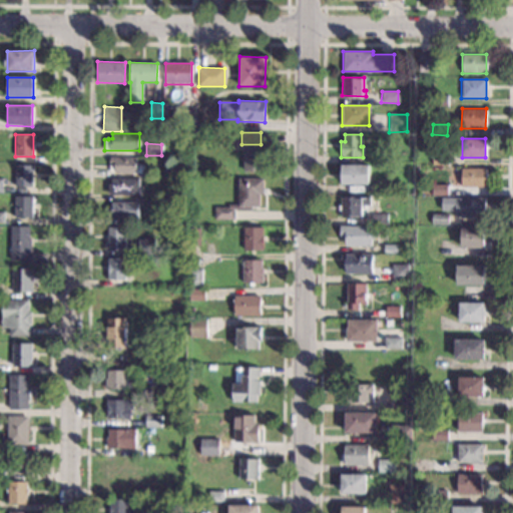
[(264,171),(242,171),(242,161),(237,161),(237,149),(264,149),(264,171)]
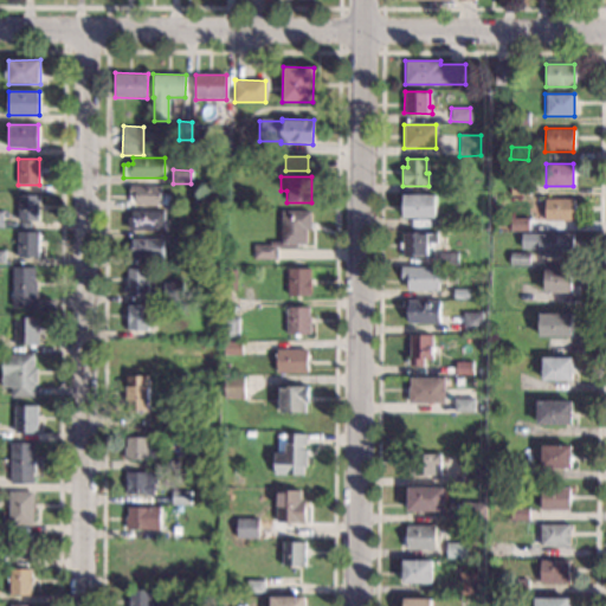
[(529,182),(529,195),(510,195),(510,181),(529,182)]
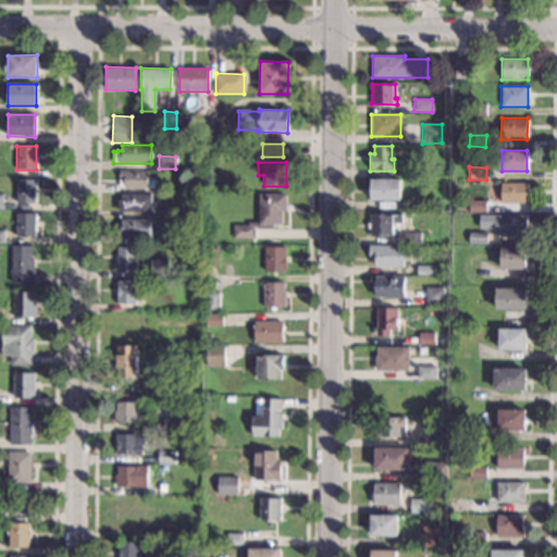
[(148,171),(148,178),(157,178),(157,188),(147,188),(147,189),(119,187),(120,171),(148,171)]
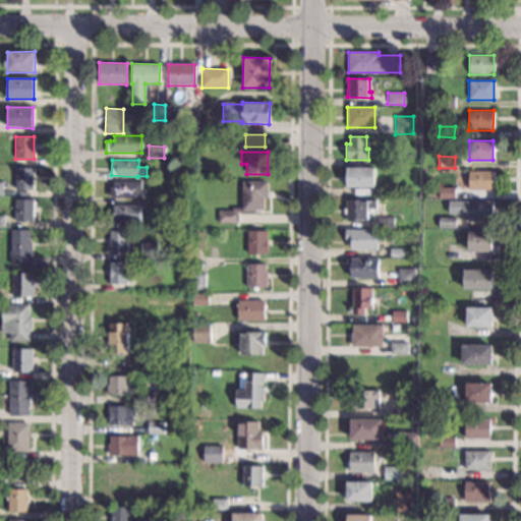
[(374,187),(346,187),(346,167),(366,167),(374,167),(374,187)]
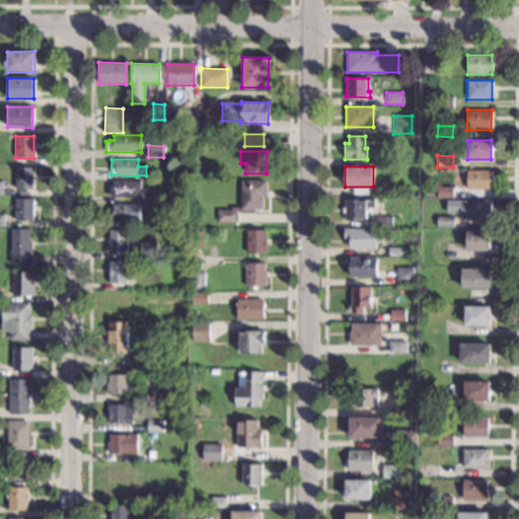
[(33,189),(15,189),(15,167),(33,167),(33,189)]
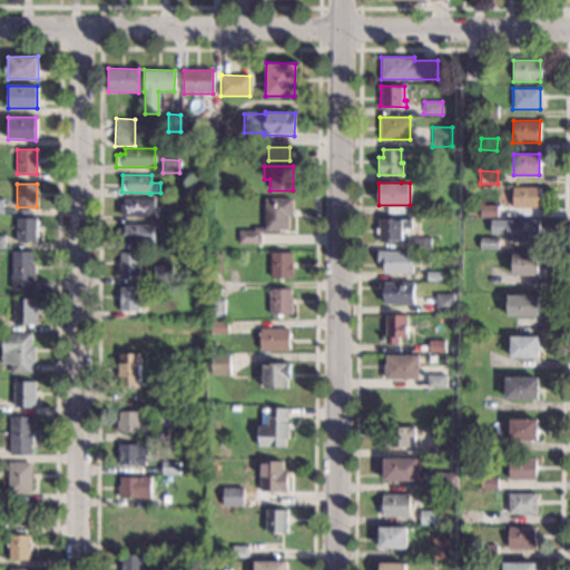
[(539,208),(512,208),(512,186),(539,187),(539,208)]
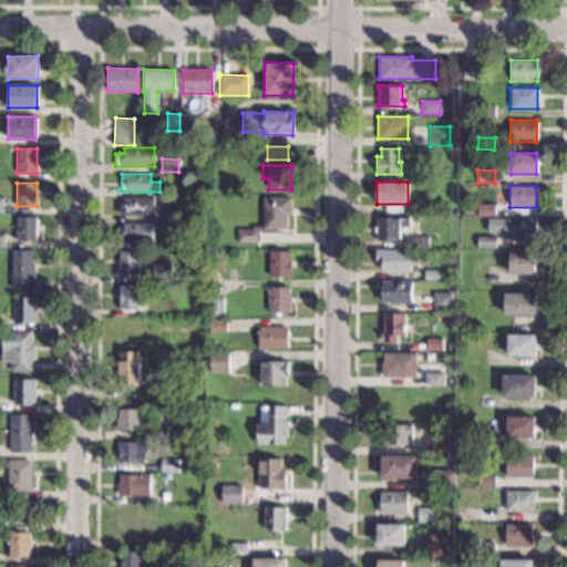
[(154,215),(120,216),(120,203),(123,203),(123,196),(154,197),(154,215)]
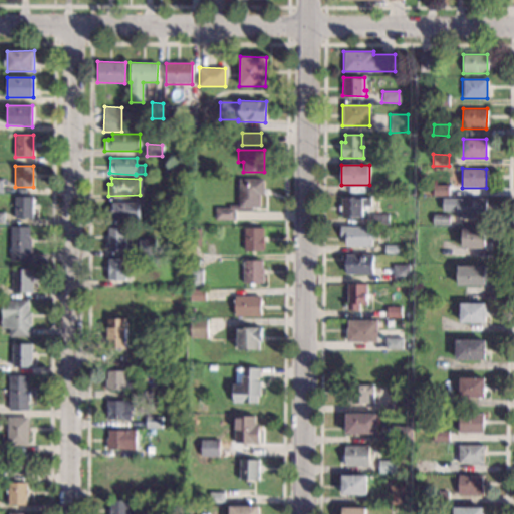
[(263,196),(259,196),(259,207),(238,207),(238,179),(263,179),(263,196)]
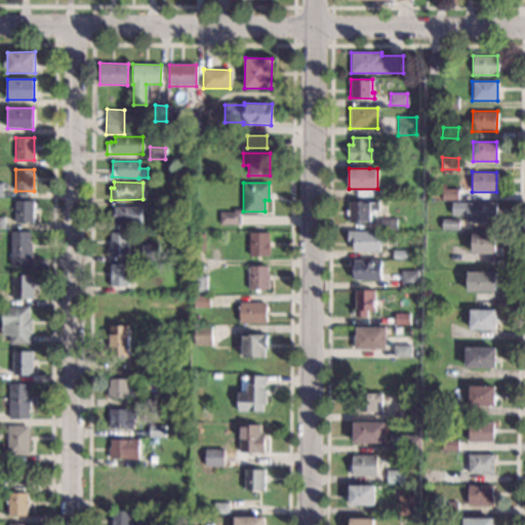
[(458,200),(441,200),(441,189),(458,189),(458,200)]
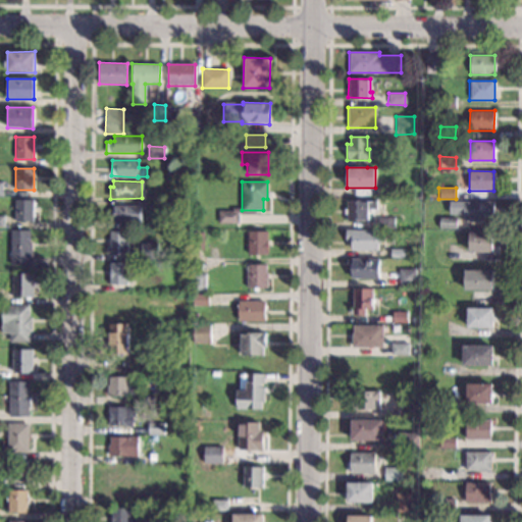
[(33,222),(14,221),(15,199),(33,200),(33,222)]
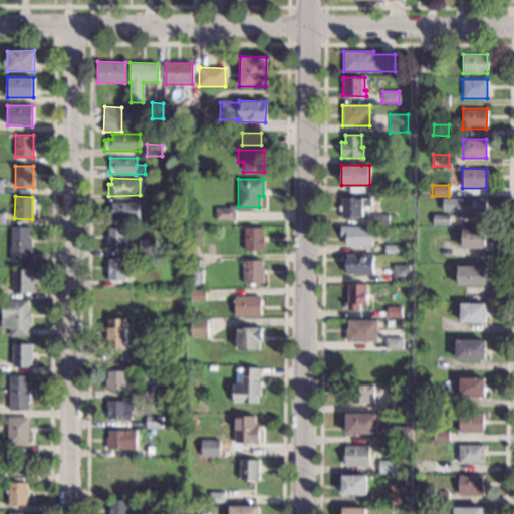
[(370,207),(362,207),(362,218),(341,218),(341,198),(370,198),(370,207)]
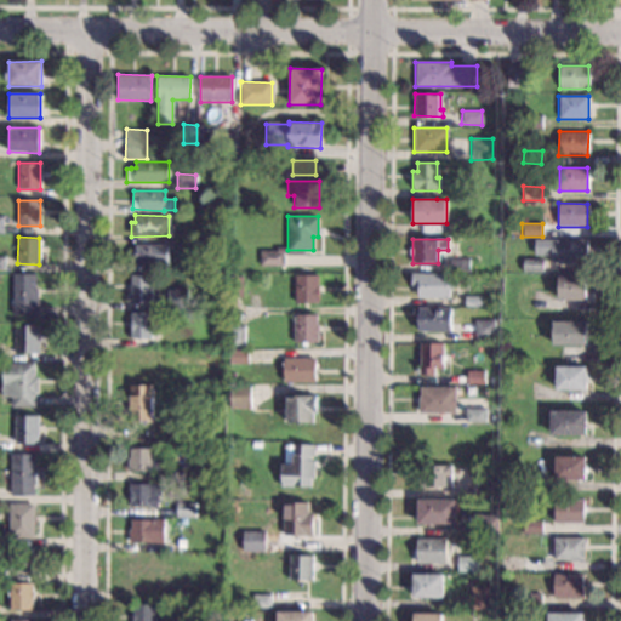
[(586,263),(551,262),(551,255),(534,255),(534,239),(586,239),(586,263)]
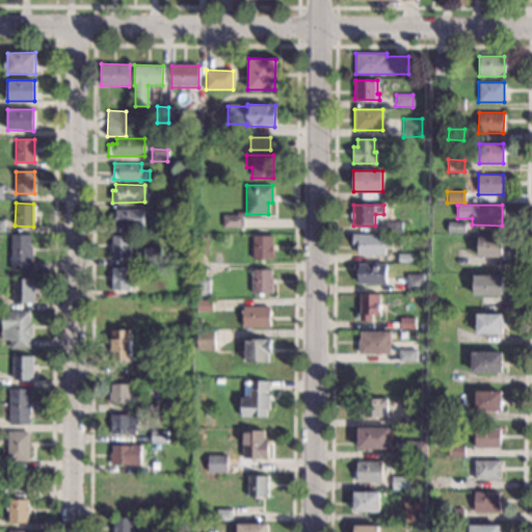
[(143,228),(111,228),(111,223),(112,223),(112,214),(115,214),(115,209),(143,210),(143,228)]
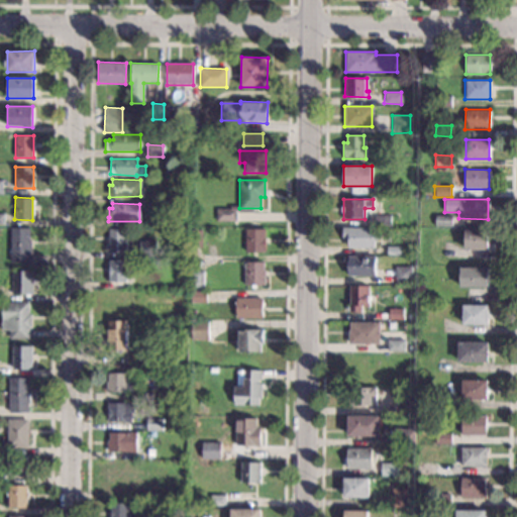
[(235,221),(215,221),(215,209),(235,209),(235,221)]
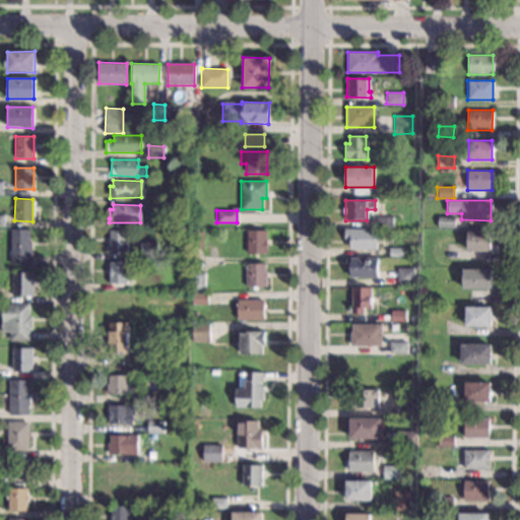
[(392,229),(377,229),(377,228),(377,216),(392,216),(392,229)]
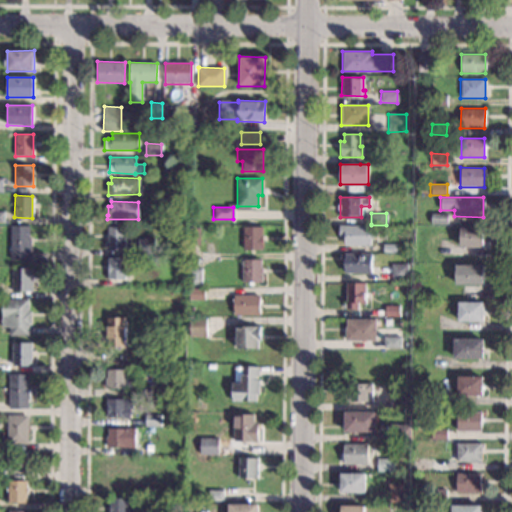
[(447,225),(430,224),(430,213),(447,214),(447,225)]
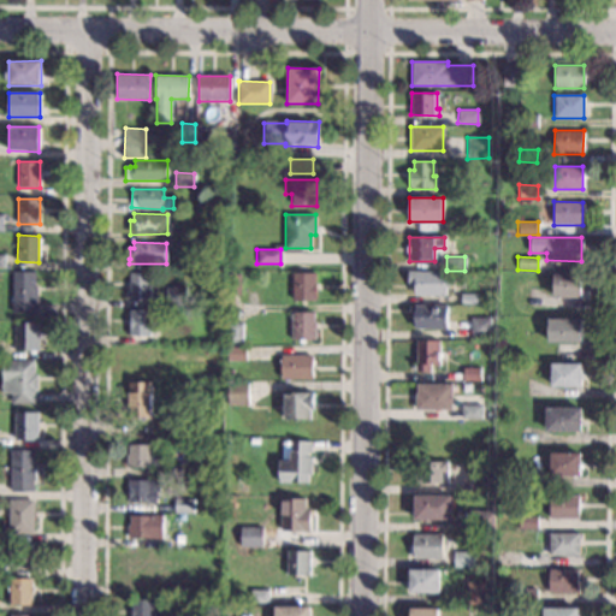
[(35,286),(36,286),(36,303),(35,303),(35,313),(12,313),(12,271),(35,271),(35,286)]
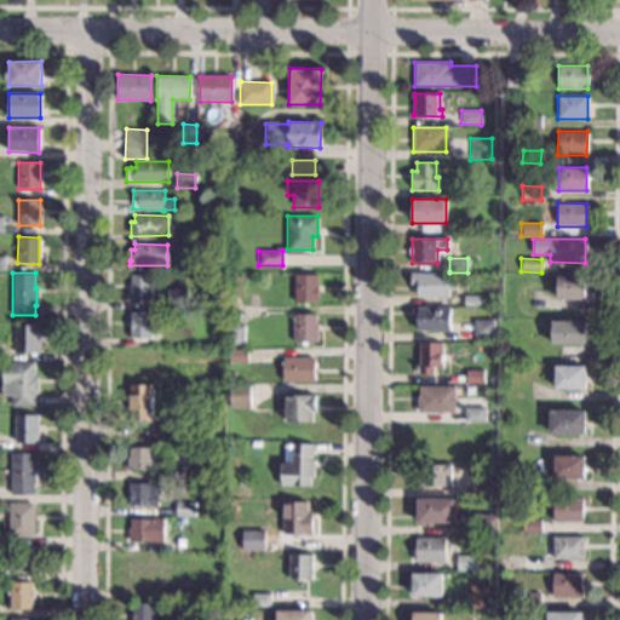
[(449,298),(417,298),(417,285),(411,285),(411,273),(449,273),(449,298)]
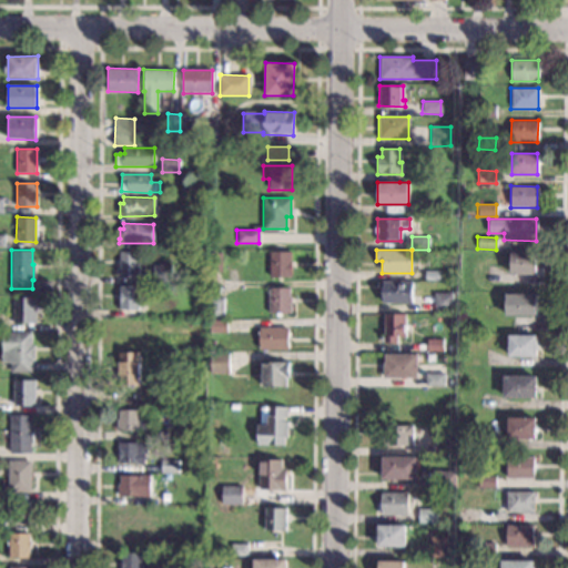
[(139,275),(120,275),(120,252),(139,252),(139,275)]
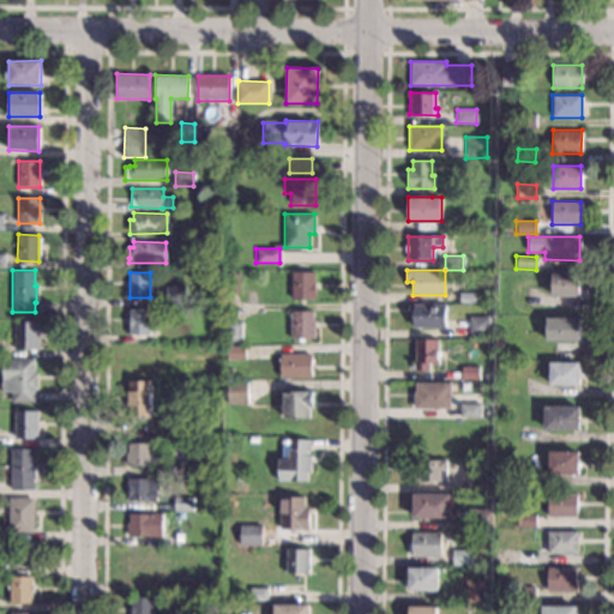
[(314,300),(290,299),(290,272),(314,272),(314,300)]
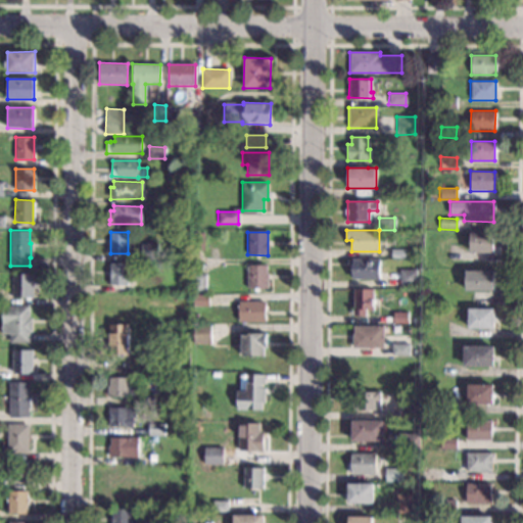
[(204,233),(203,249),(190,249),(190,233),(204,233)]
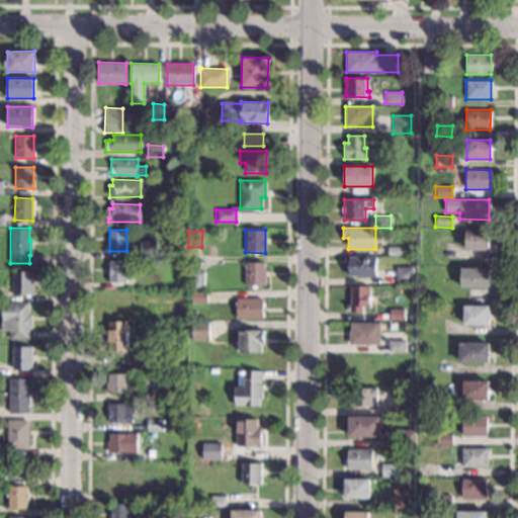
[(489,251),(465,251),(465,231),(489,231),(489,251)]
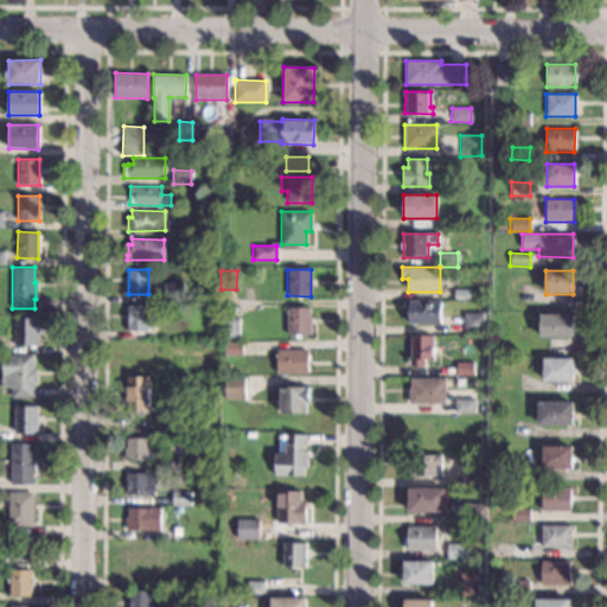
[(183,301),(164,301),(164,282),(183,282),(183,301)]
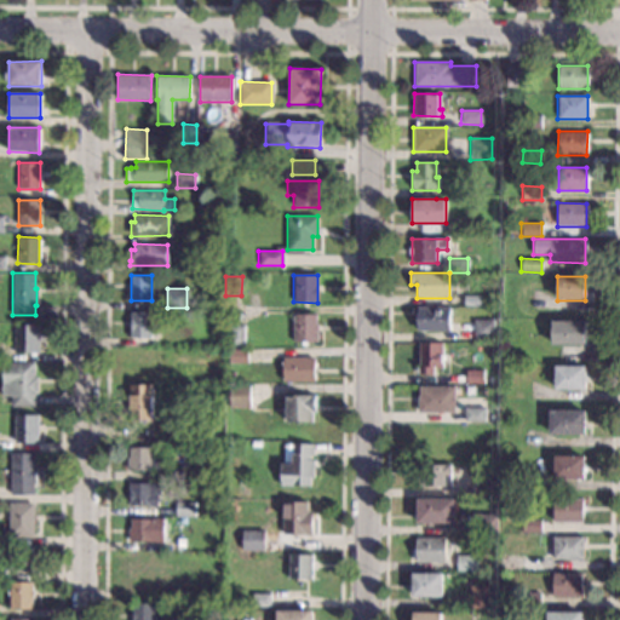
[(481,306),(464,306),(464,296),(481,296),(481,306)]
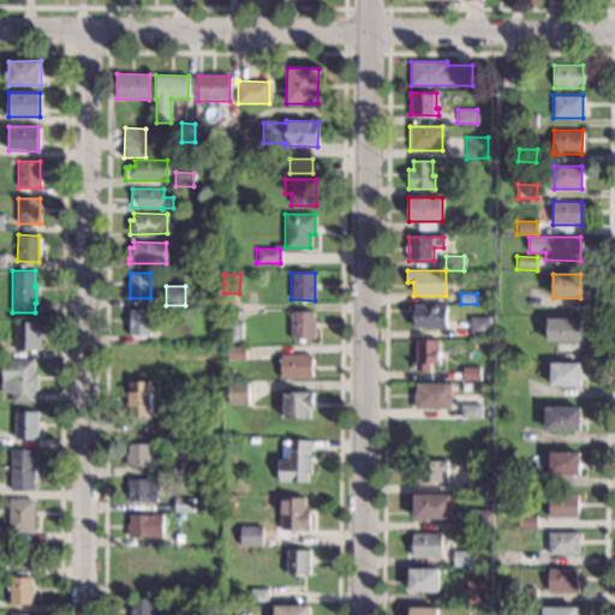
[(446,329),(413,328),(413,305),(446,305),(446,329)]
